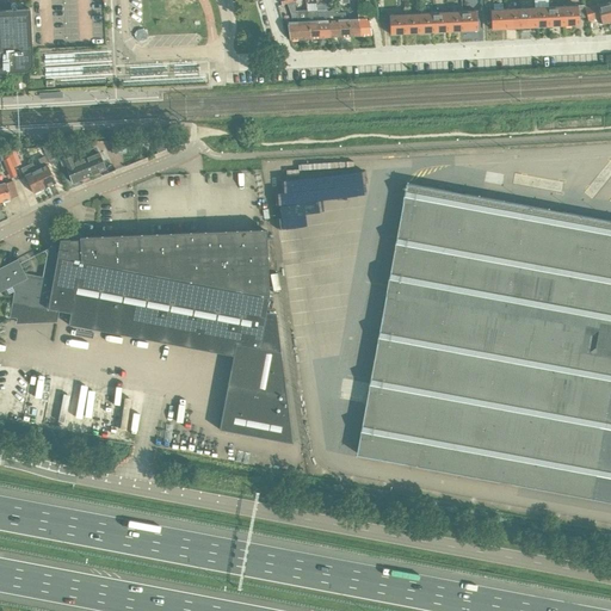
[(296,22),(296,11),(295,11),(294,1),(292,0),(279,0),(282,5),(287,2),(290,13),(291,22),(287,22),(290,39),(300,39),(296,22)]
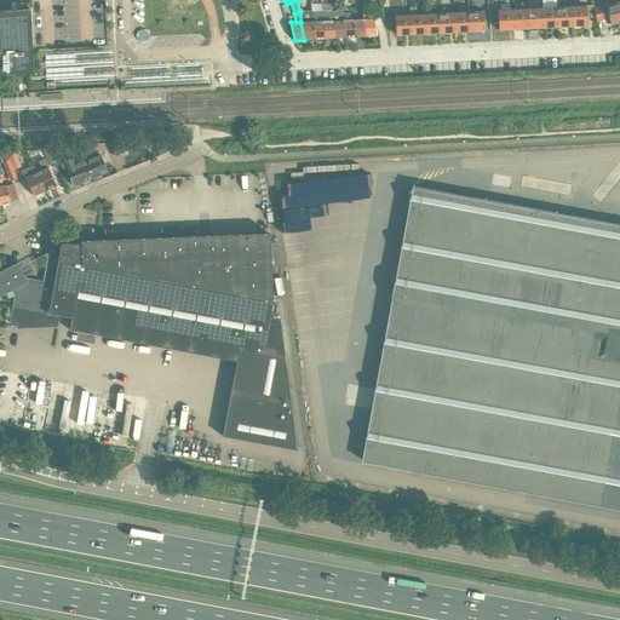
[(366,36),(377,36),(374,18),(375,18),(369,0),(362,0),(363,4),(363,10),(362,10),(363,17),(366,36)]
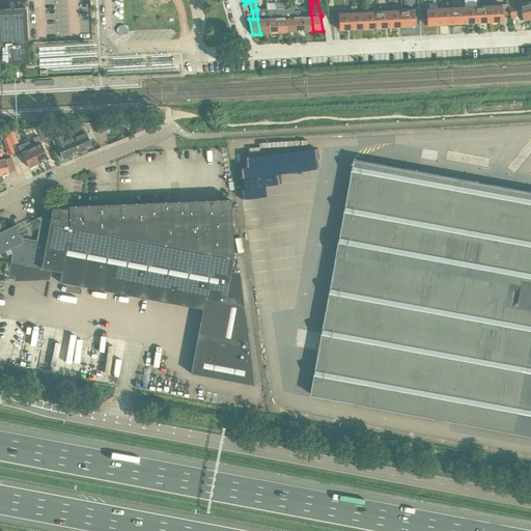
[(530,19),(530,0),(523,0),(524,3),(509,6),(511,18),(522,15),(523,21),(530,19)]
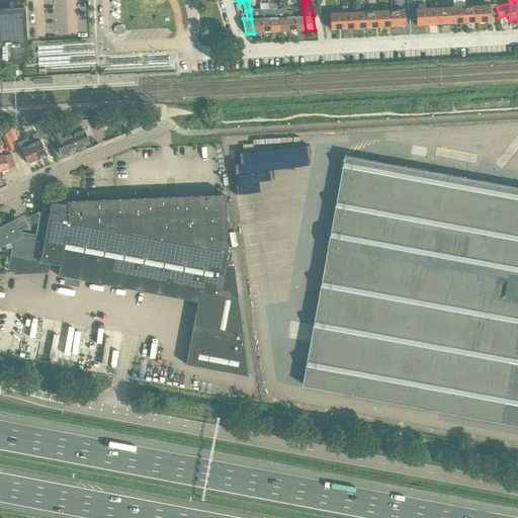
[(259,8),(259,9),(260,18),(263,32),(271,32),(269,17),(268,9),(268,3),(259,3),(259,8)]
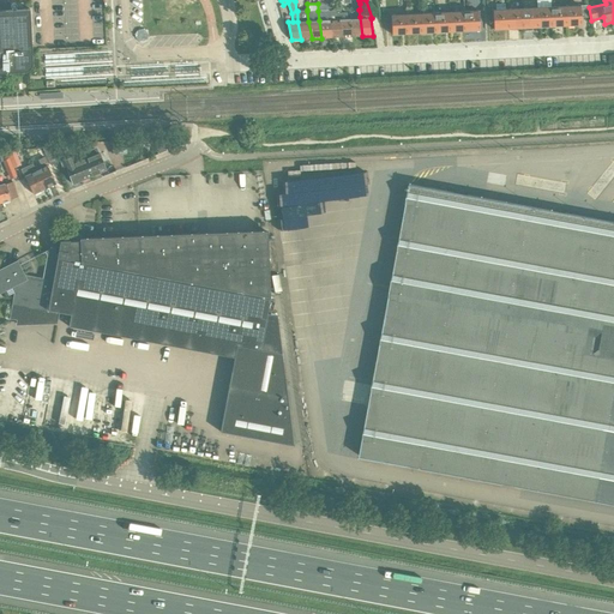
[(567,25),(582,25),(582,18),(590,17),(590,20),(591,20),(589,7),(588,7),(587,5),(566,6),(567,25)]
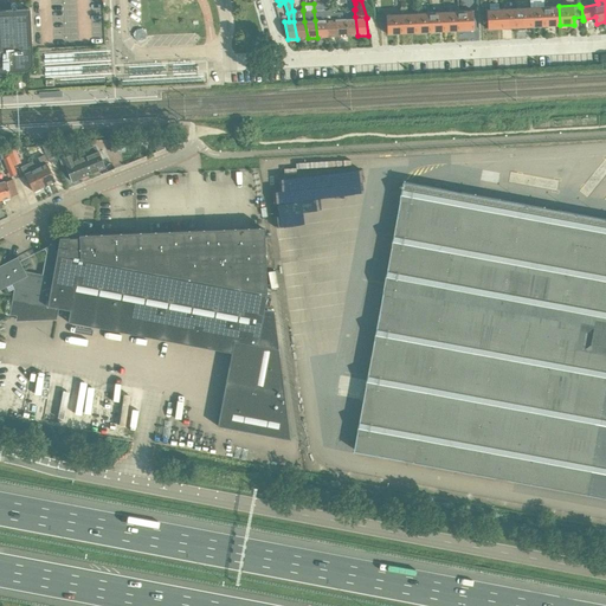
[(559,6),(543,7),(545,26),(560,25),(559,6)]
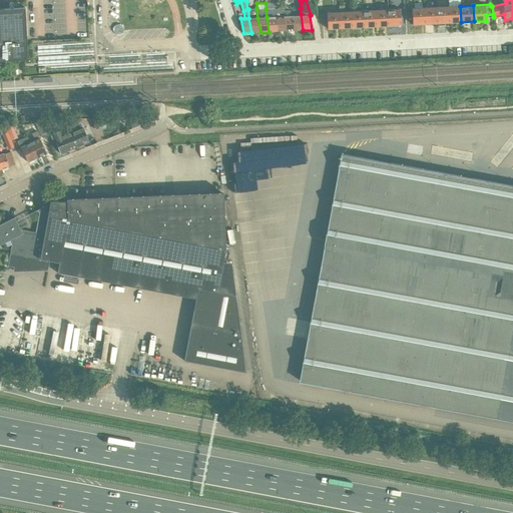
[(448,6),(436,7),(437,23),(449,22),(448,6)]
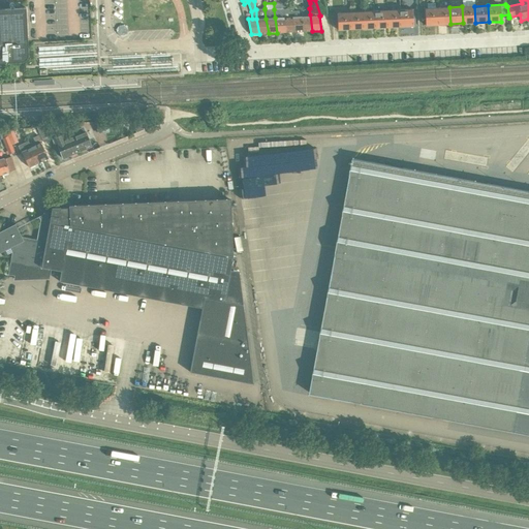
[(474,6),(462,6),(463,23),(475,23),(474,6)]
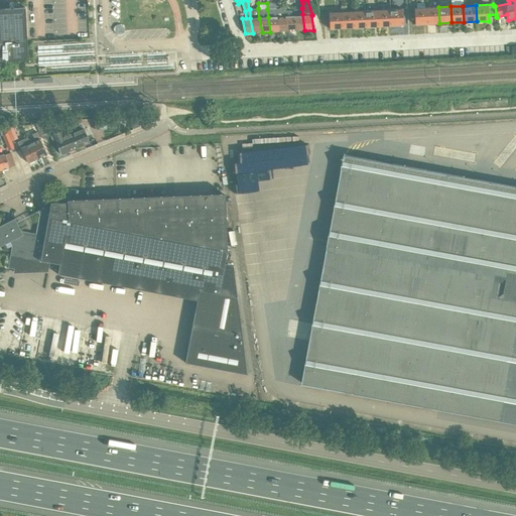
[(0,59),(23,59),(24,58),(26,56),(26,54),(24,7),(1,8),(0,8),(0,59)]
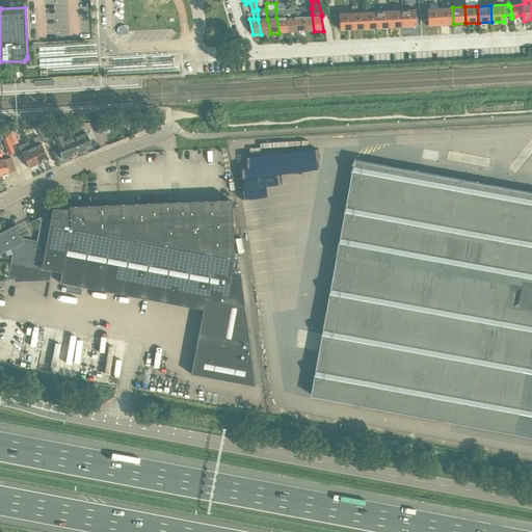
[(452,7),(441,8),(442,25),(453,24),(452,7)]
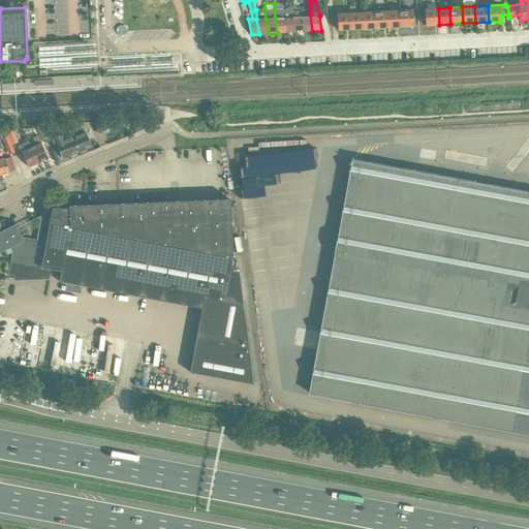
[(265,8),(256,9),(256,19),(259,34),(269,33),(266,19),(265,9),(265,8)]
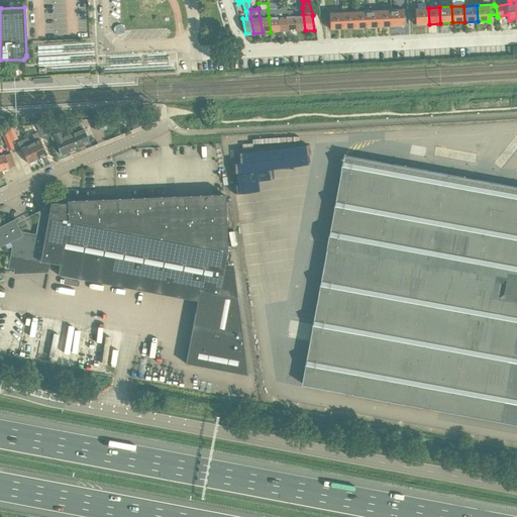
[(285,9),(286,9),(286,8),(276,9),(277,17),(280,31),(288,31),(285,16),(285,11),(285,9)]
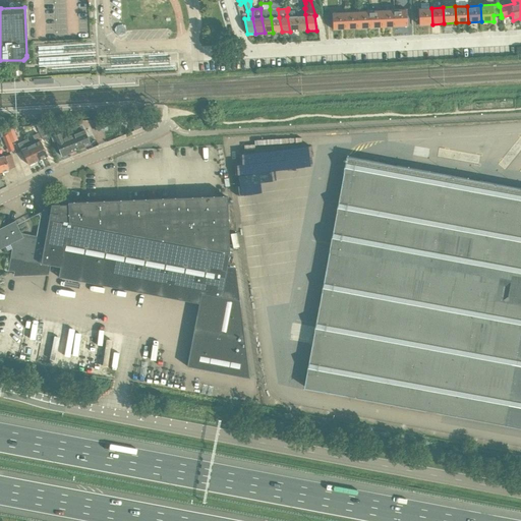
[(431,8),(418,8),(419,24),(432,24),(431,8)]
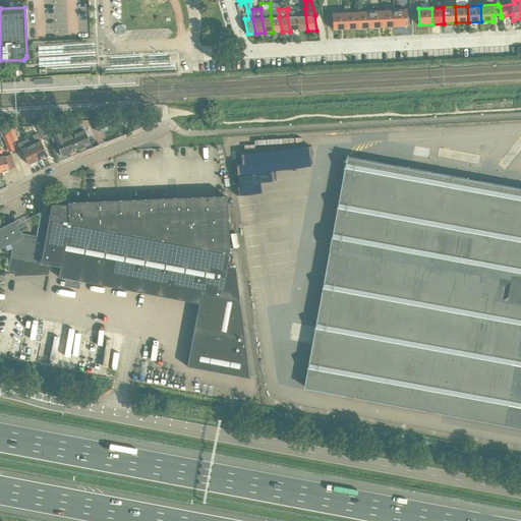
[(278,9),(270,9),(271,17),(273,33),(282,32),(279,17),(278,9)]
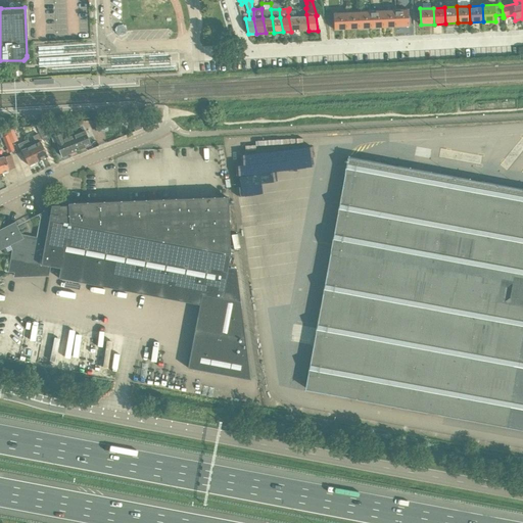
[(408,9),(394,10),(395,27),(409,26),(408,9)]
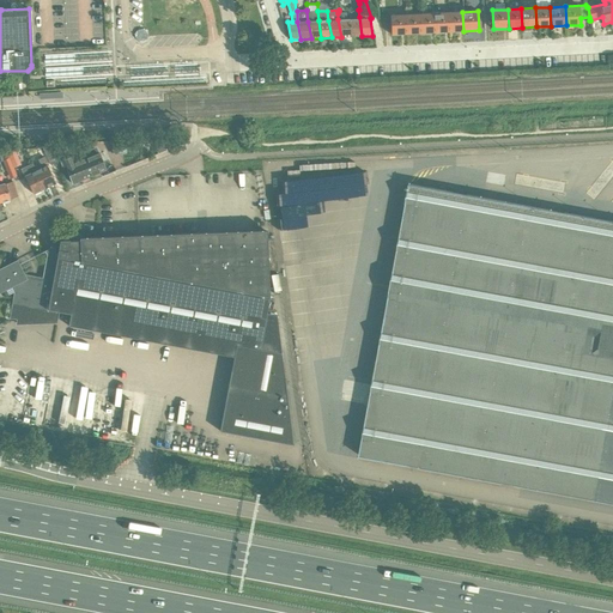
[(346,17),(346,12),(338,13),(338,19),(341,37),(352,37),(349,19),(349,17),(346,17)]
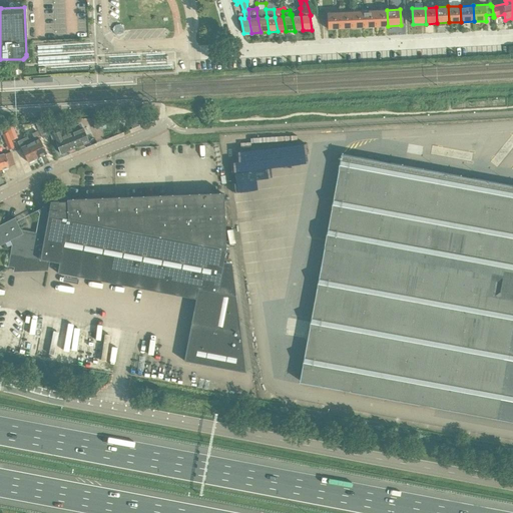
[(364,27),(376,26),(375,10),(363,11),(364,27)]
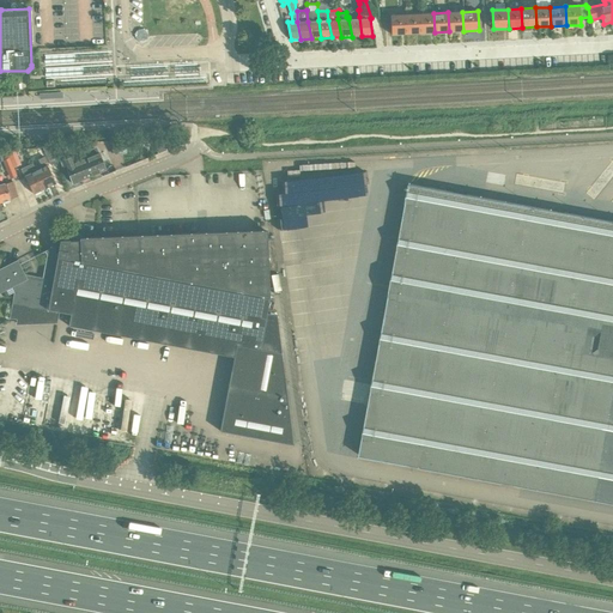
[(449,31),(463,31),(462,12),(448,12),(449,31)]
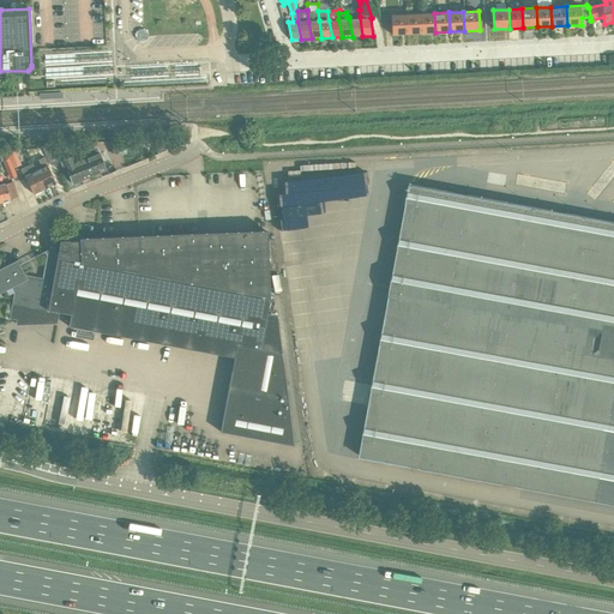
[(407,34),(421,32),(420,13),(405,14),(407,34)]
